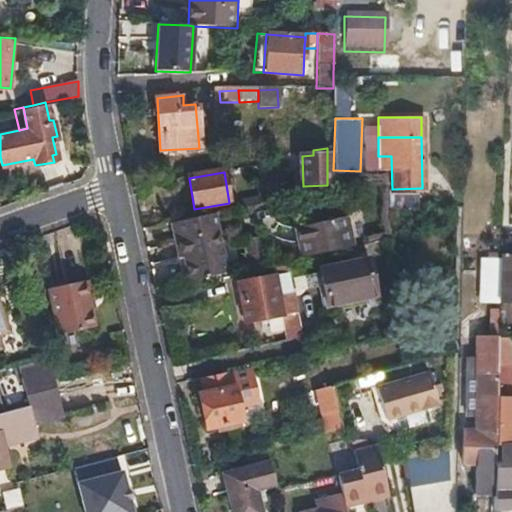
[(257,206),(276,202),(274,190),(255,192),(257,206)]
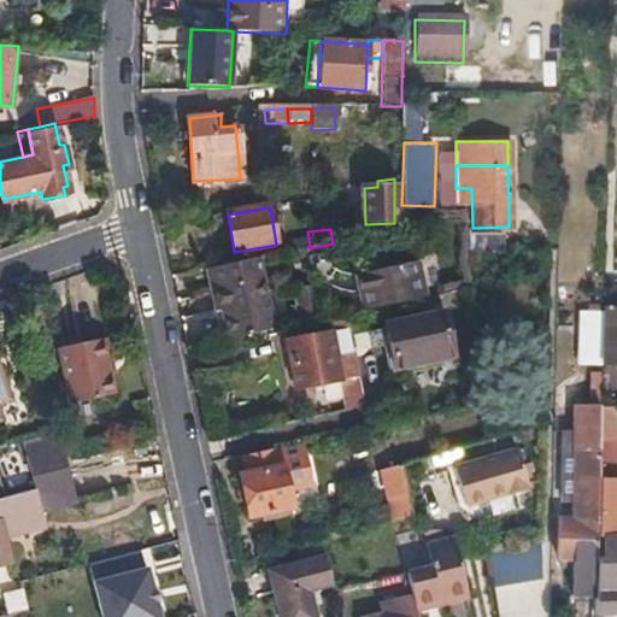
[(310,248),(307,231),(288,234),(291,252),(303,250),(310,248)]
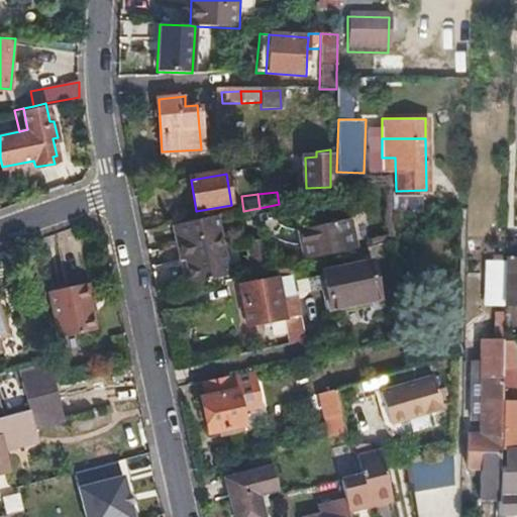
[(302,229),(307,260),(355,249),(351,232),(353,231),(350,218),(302,229)]
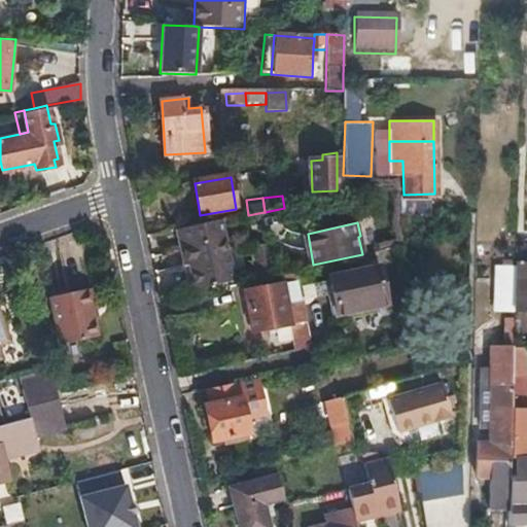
[(208,223),(176,230),(180,247),(212,241),(208,223)]
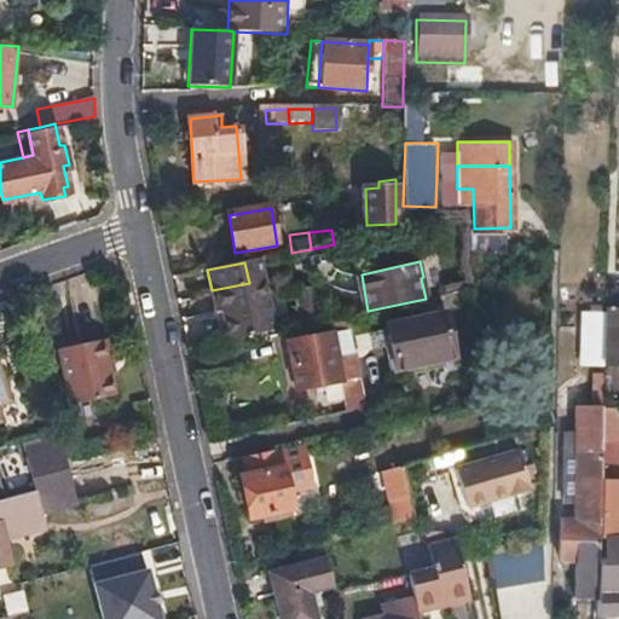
[(260,333),(249,283),(212,290),(217,314),(223,313),(229,340),(260,333)]
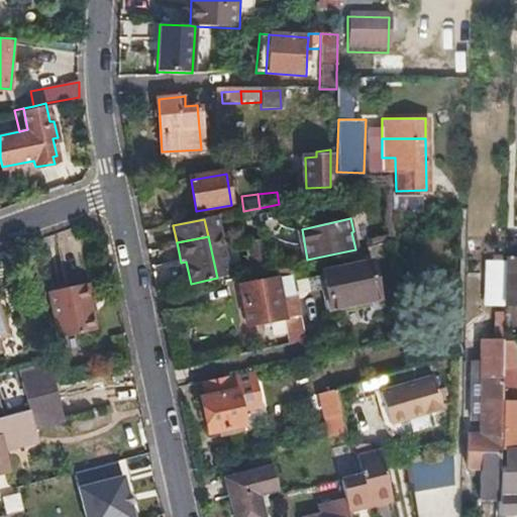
[(236,247),(241,274),(257,270),(252,243),(236,247)]
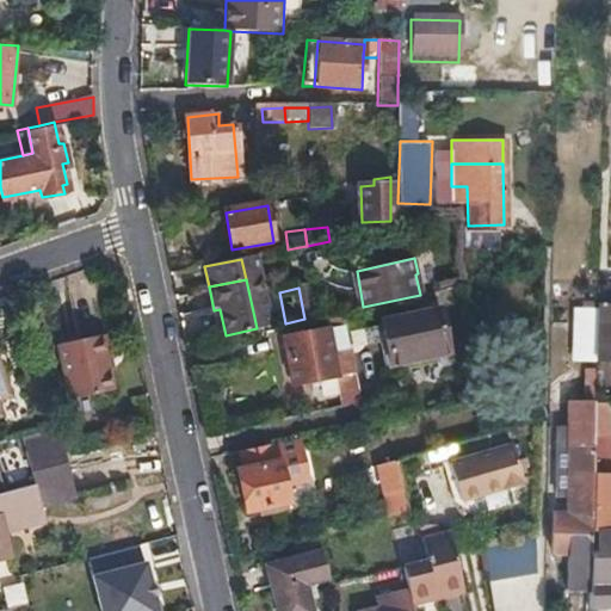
[(610,304),(597,306),(596,337),(596,358),(610,357),(610,304)]
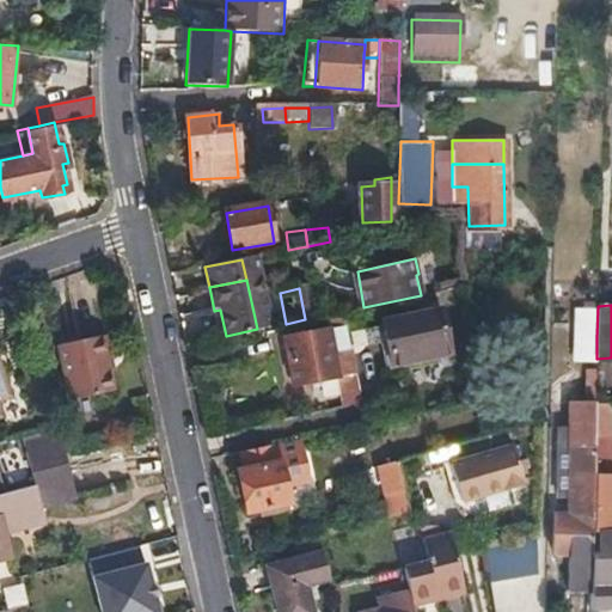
[(441,310),(383,323),(393,366),(451,353),(441,310)]
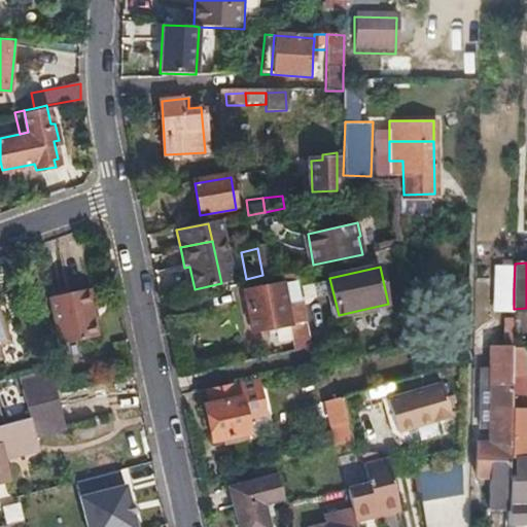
[(295,269),(282,272),(284,280),(289,299),(301,295),(295,269)]
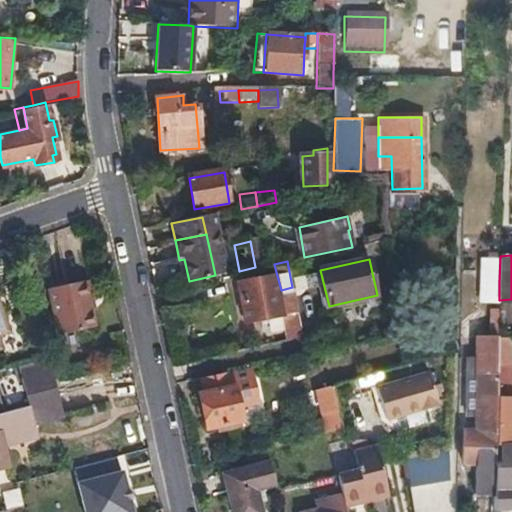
[(287,326),(299,323),(292,287),(281,290),(276,272),(239,280),(247,321),(283,313),(287,326)]
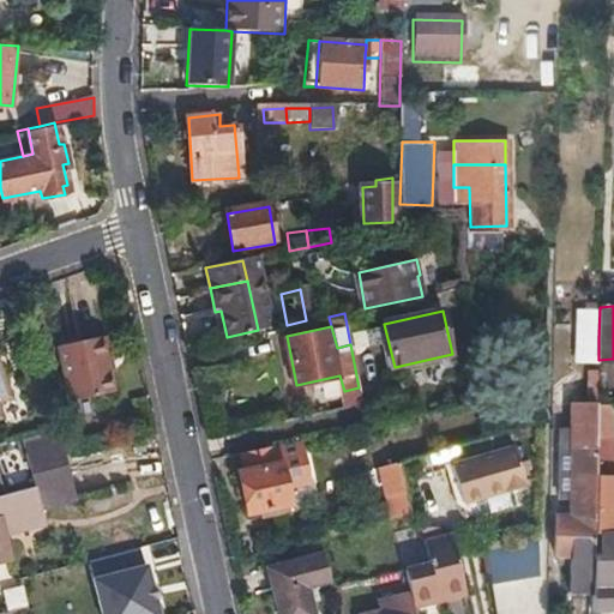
[(114,392),(110,373),(107,359),(112,356),(107,336),(61,345),(72,401),(114,392)]
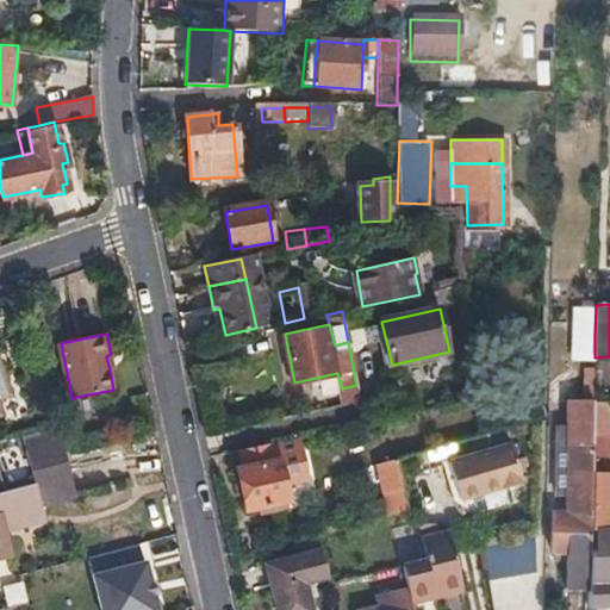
[(595,336),(586,336),(576,336),(576,348),(579,358),(595,358),(595,336)]
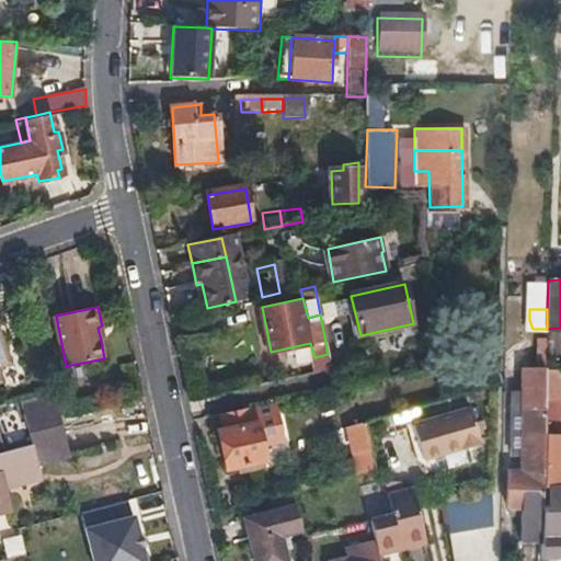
[(0,384),(4,382),(0,371),(0,367),(11,363),(0,331),(0,384)]
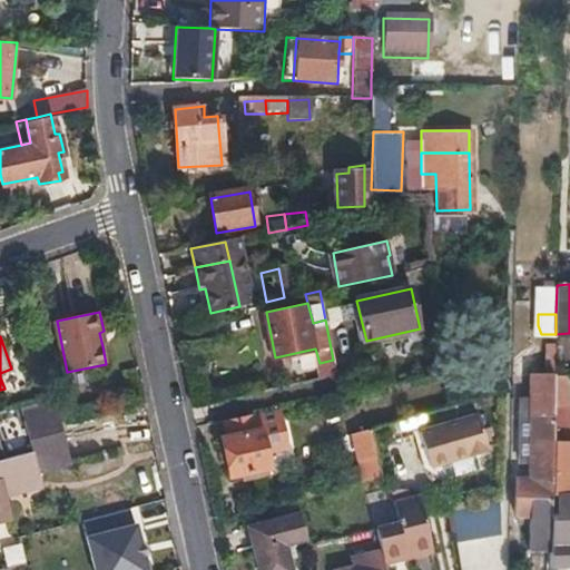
[(554,369),(556,343),(547,342),(546,369),(554,369)]
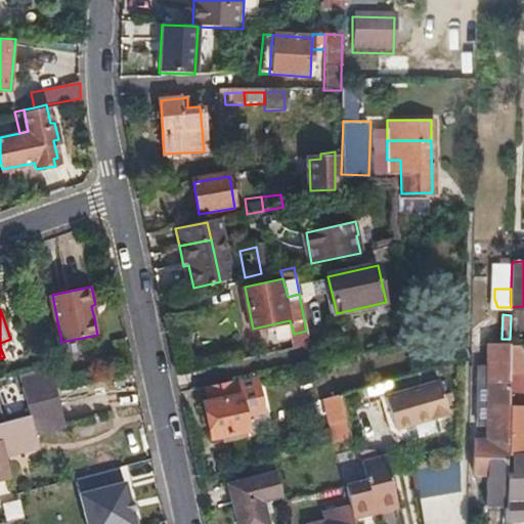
[(510,364),(510,343),(488,344),(488,363),(486,421),(485,438),(475,438),(474,473),(476,473),(476,478),(487,479),(487,504),(507,504),(508,452),(510,364)]
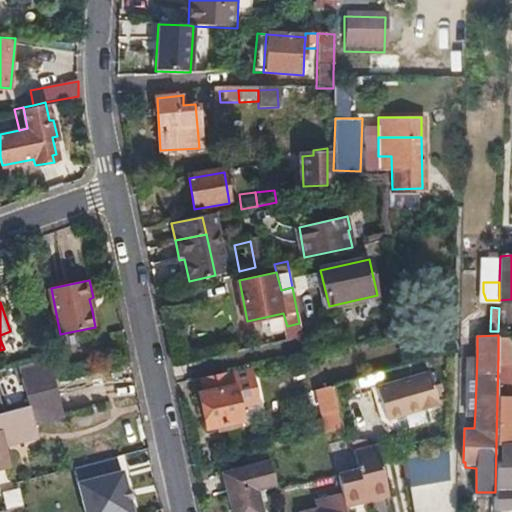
[(511,335),(498,335),(498,356),(506,357),(505,393),(511,393),(511,335)]
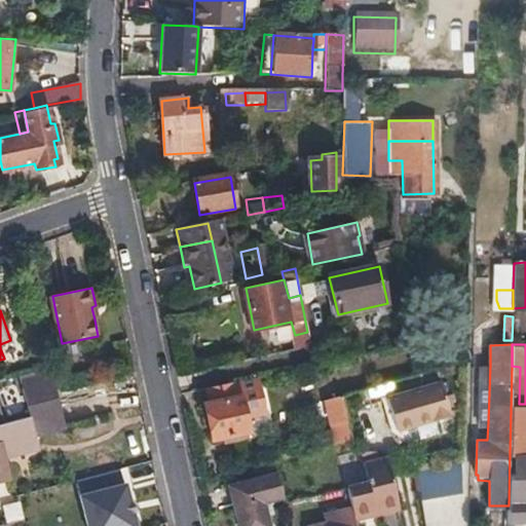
[(488,422),(490,365),(481,365),(481,421),(488,422)]
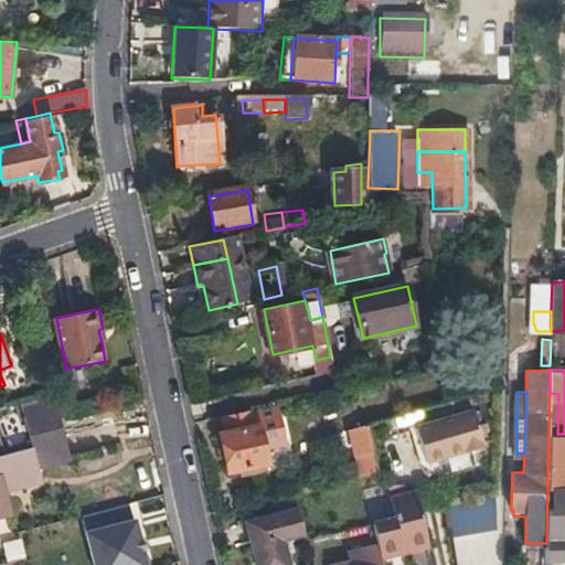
[(564,434),(557,434),(558,394),(550,393),(547,488),(564,487),(564,434)]
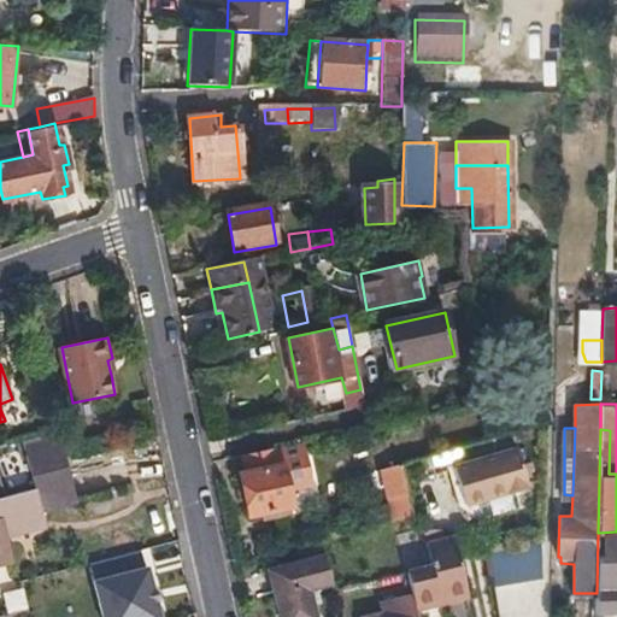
[(70,459),(59,430),(0,445),(0,483),(4,495),(41,486),(75,477),(70,459)]
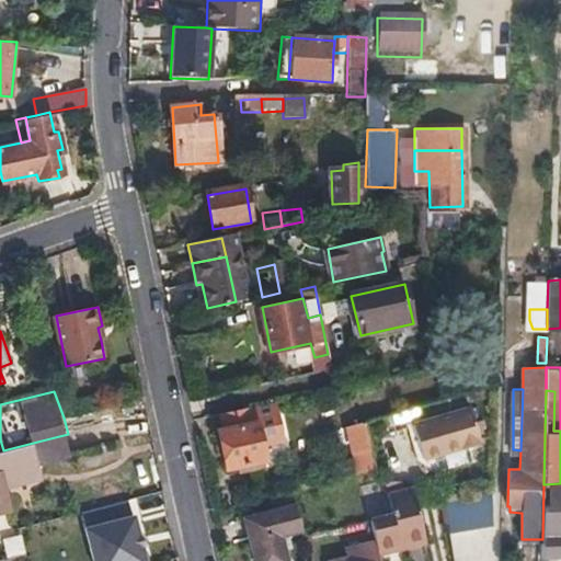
[(252,407),(220,414),(222,430),(217,432),(226,469),(264,459),(259,435),(256,423),(252,407)]
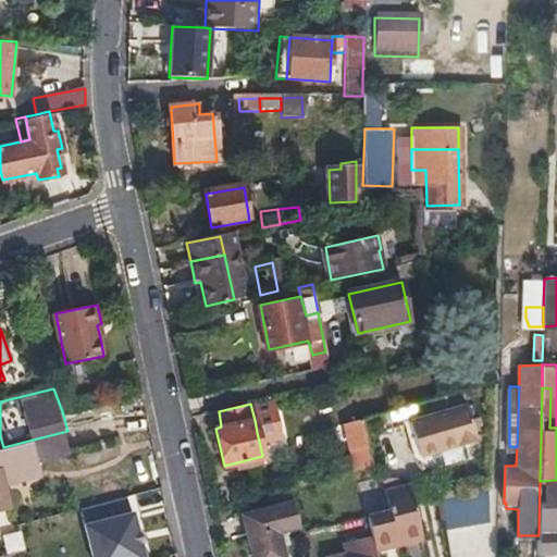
[(463,404),(403,422),(415,459),(474,442),(463,404)]
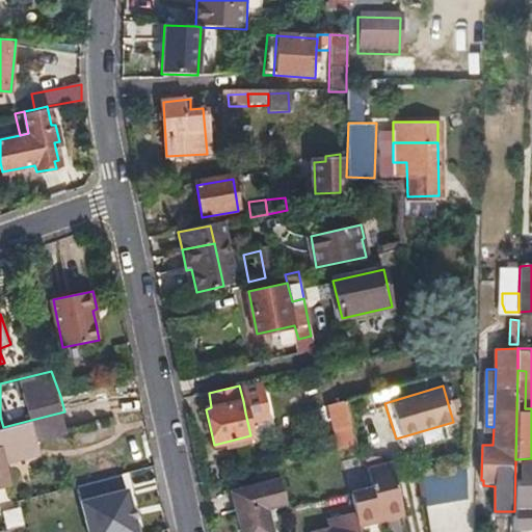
[(257,397),(243,401),(245,413),(260,409),(257,397)]
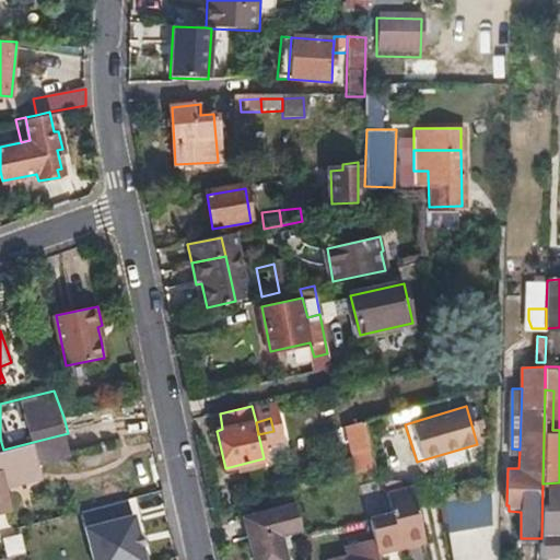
[(364,436),(361,421),(340,428),(345,442),(364,436)]
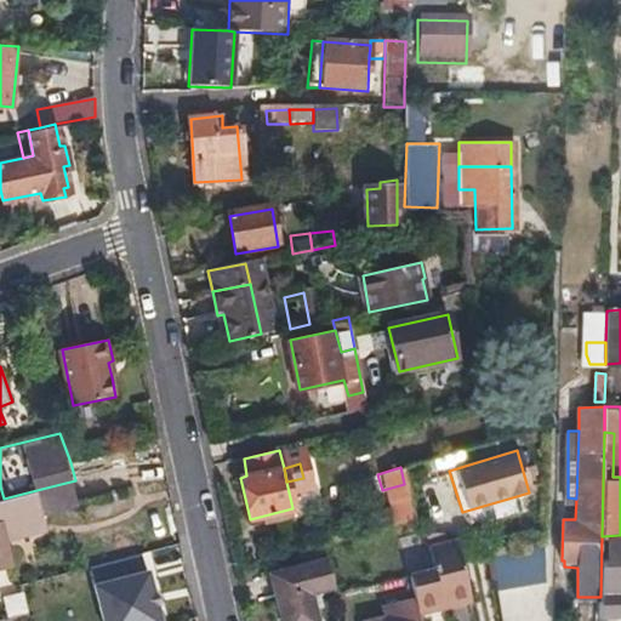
[(404,484),(382,490),(386,499),(406,494),(404,484)]
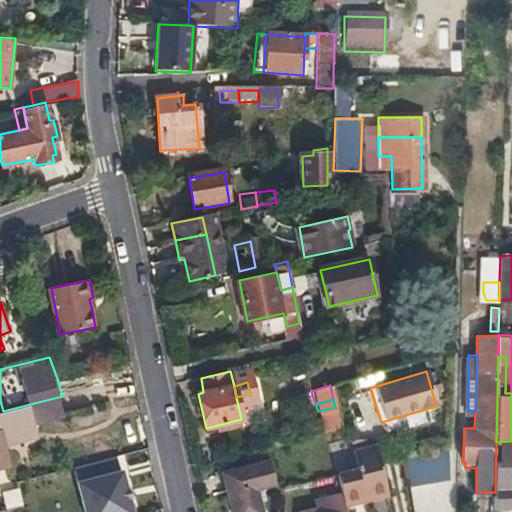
[(41,433),(34,403),(3,411),(0,411),(0,462),(12,460),(7,441),(41,433)]
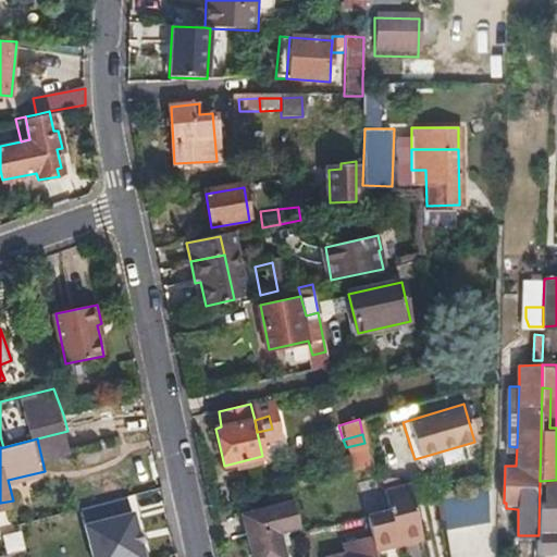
[(408,479),(374,489),(381,517),(360,522),(372,549),(372,552),(405,543),(407,546),(423,542),(408,479)]
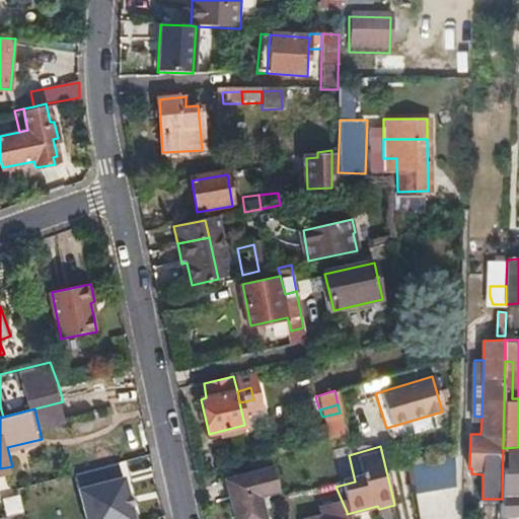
[(502,499),(502,518),(518,518),(518,447),(503,448),(502,499)]
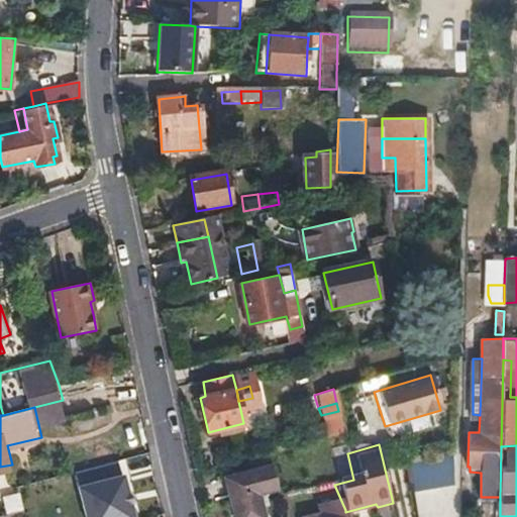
[(460,484),(454,455),(406,464),(412,492),(460,484)]
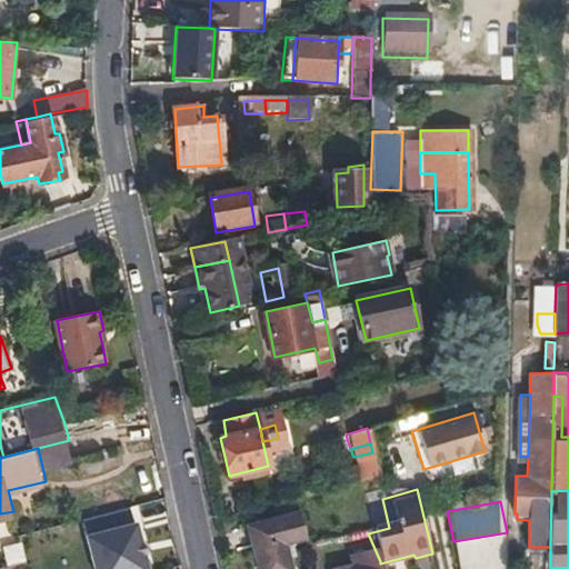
[(305,537),(298,511),(248,526),(258,568),(296,568),(303,567),(296,539),(305,537)]
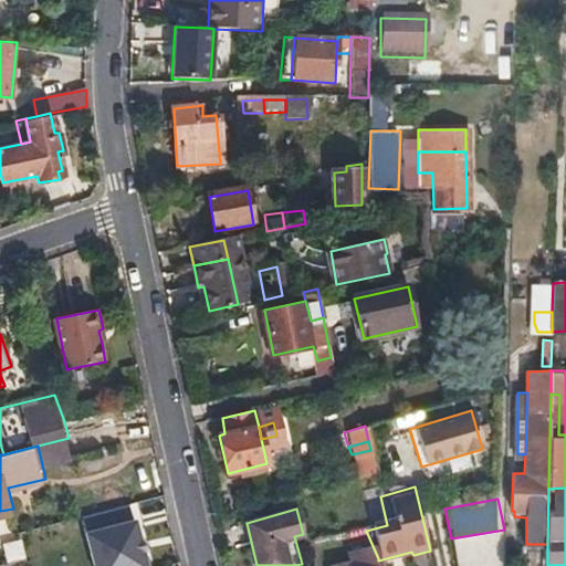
[(148,565),(137,519),(83,532),(91,565),(148,565)]
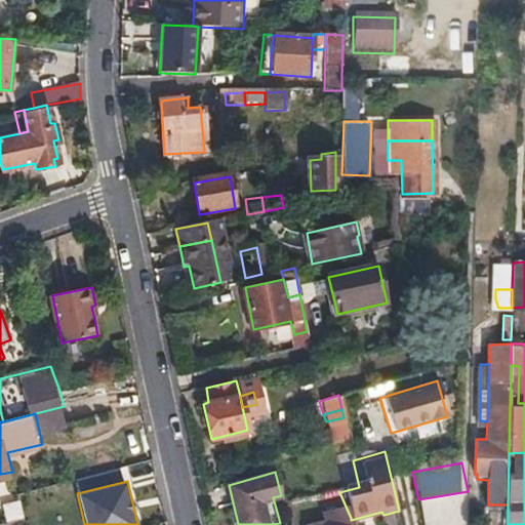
[(22,502),(2,505),(4,522),(24,520),(22,502)]
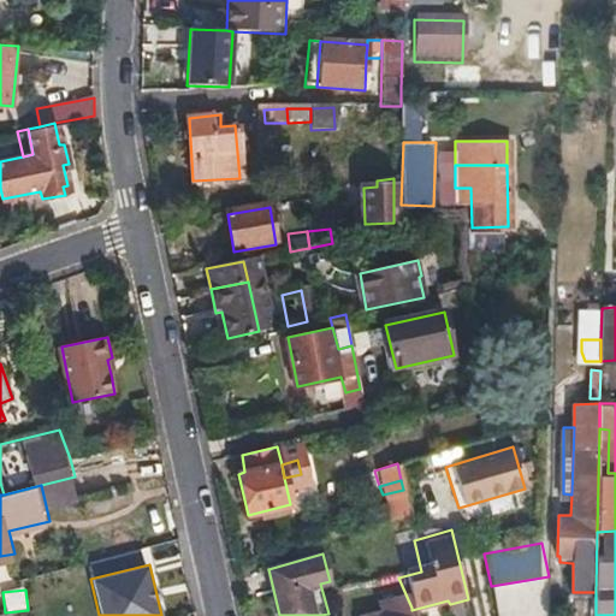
All buildings are outlined.
